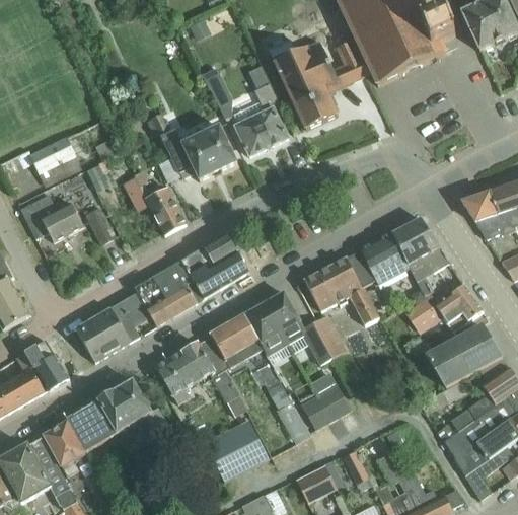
[(355,40),(352,41),(367,75),(371,74),(376,86),(446,53),(441,43),(454,37),(445,17),(432,23),(425,9),(428,8),(427,5),(424,7),(421,0),(336,0),(339,6),(337,8),(338,10),(341,9),(347,23),(345,24),(346,26),(348,25),(355,40)]
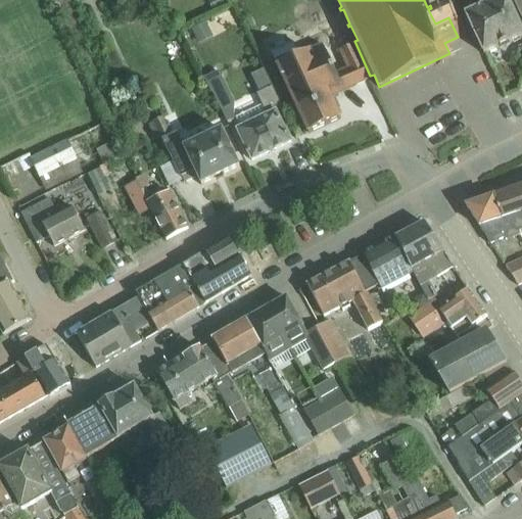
[(521,34),(521,33),(521,32),(507,0),(494,0),(475,9),(471,0),(463,4),(462,4),(461,5),(482,51),(484,51),(483,50),(497,44),(499,45),(507,41),(507,40),(521,33),(521,34)]
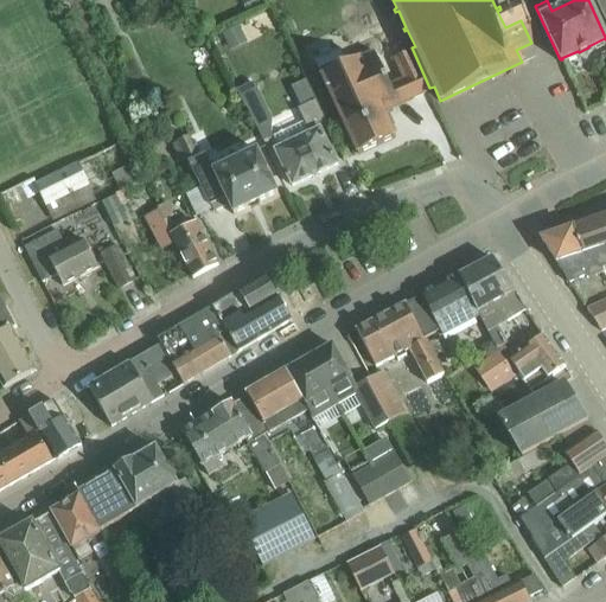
[(595,0),(605,21),(605,0),(595,0)]
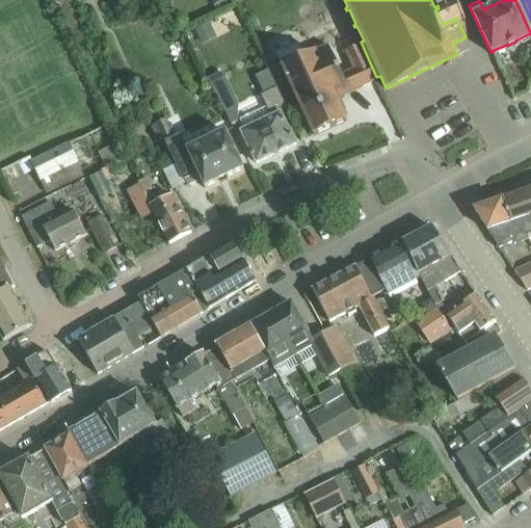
[(198,25),(205,37),(219,29),(212,18),(198,25)]
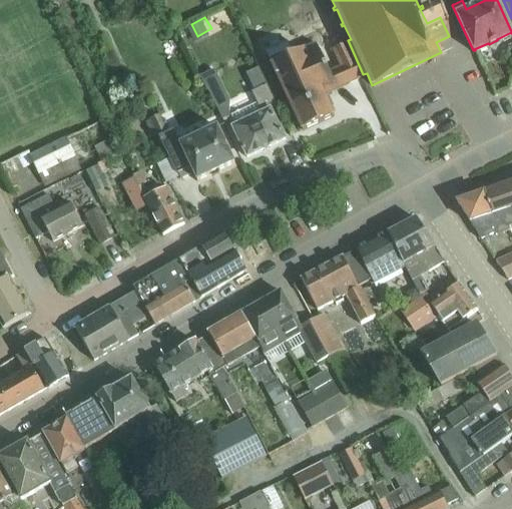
[(363,74),(348,40),(332,47),(341,64),(328,70),(316,42),(292,53),(287,41),(266,50),(302,128),(333,114),(323,92),(363,74)]
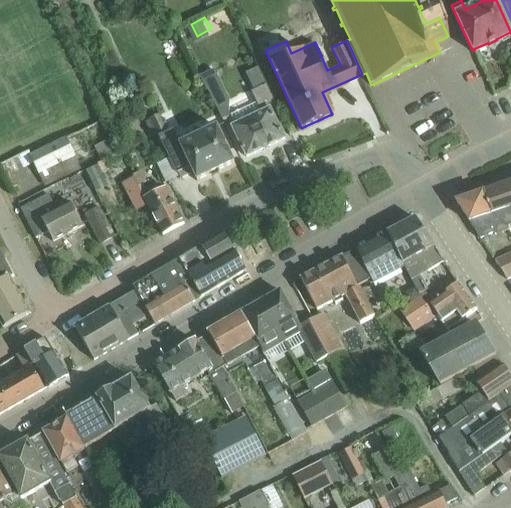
[(213,68),(199,74),(223,121),(226,120),(225,117),(227,116),(228,98),(213,68)]
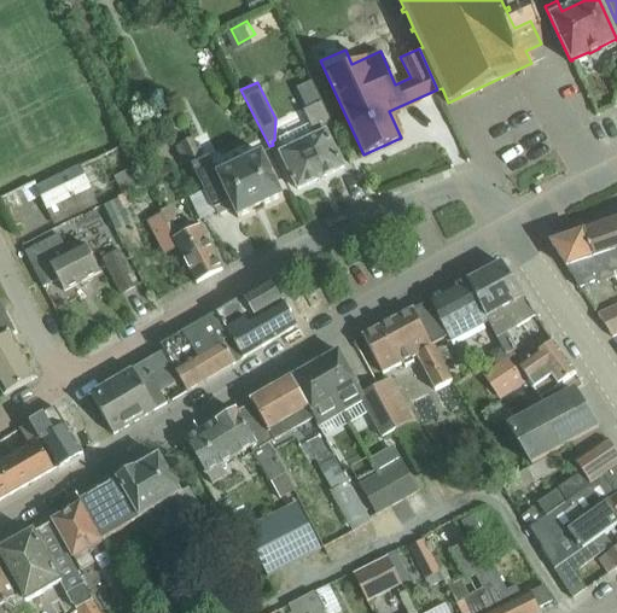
[(278,151),(296,187),(342,164),(325,129),(332,126),(322,106),(316,110),(314,104),(304,109),(316,133),(278,151)]
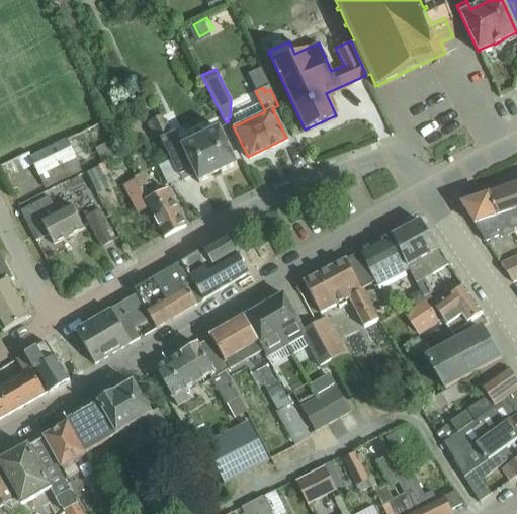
[(211,174),(236,163),(219,125),(181,144),(174,129),(168,133),(159,114),(151,118),(177,174),(179,173),(181,178),(193,173),(197,181),(211,175),(211,174)]
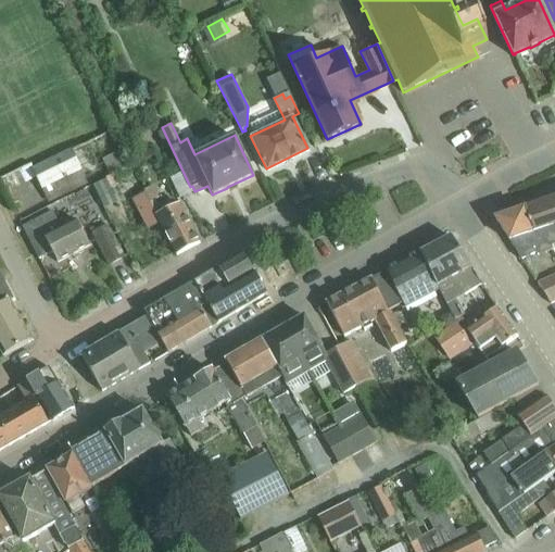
[(95,138),(100,149),(109,145),(103,134),(95,138)]
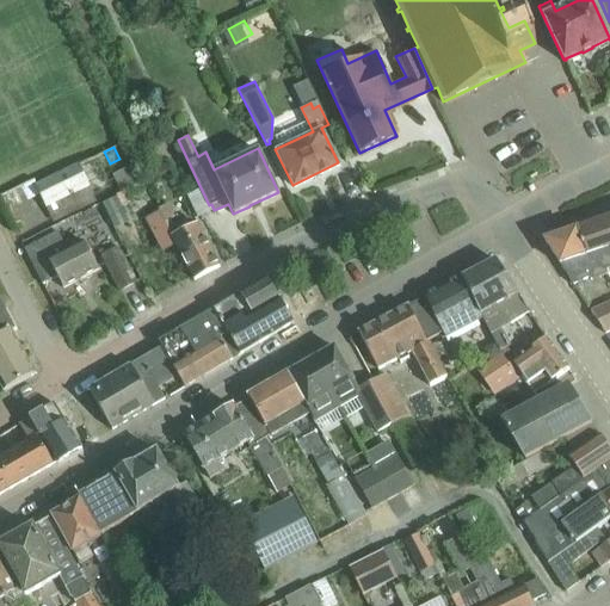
[(35,183),(53,221),(93,202),(93,203),(141,180),(133,162),(111,172),(103,152),(78,162),(35,183)]
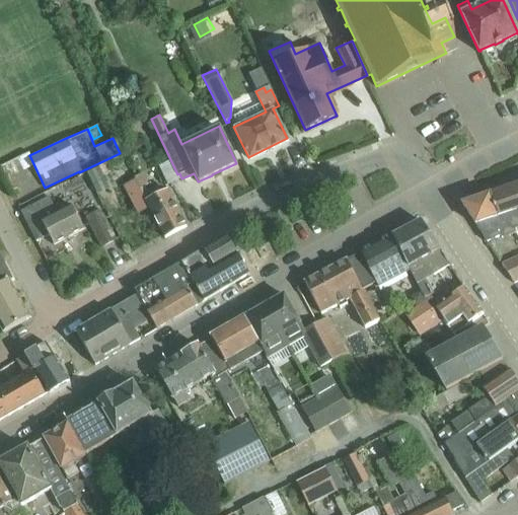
[(151,166),(133,175),(136,182),(138,187),(156,177),(151,166)]
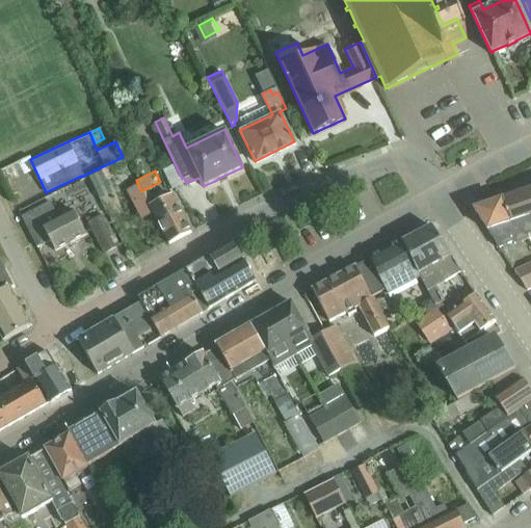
[(530,185),(501,196),(510,219),(515,218),(516,220),(519,226),(521,230),(525,232),(528,232),(529,235),(530,234),(530,185)]
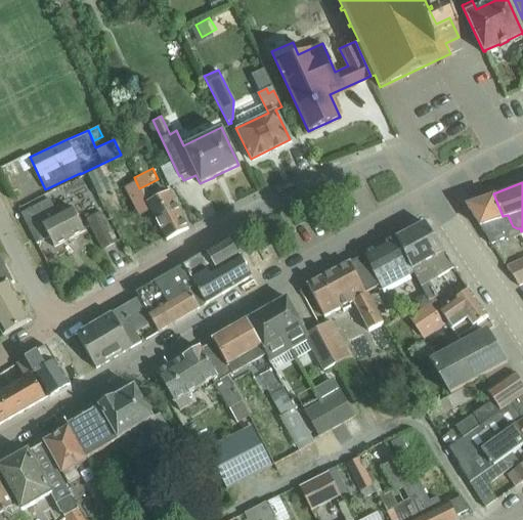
[(138,212),(149,207),(145,201),(139,188),(137,184),(127,190),(138,212)]
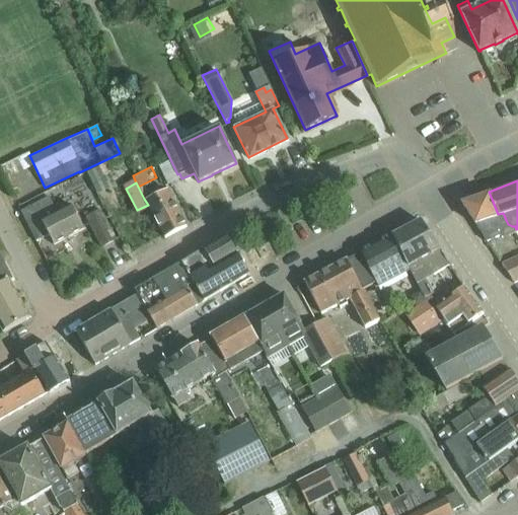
[(144,199),(148,205),(164,235),(186,224),(166,188),(144,199)]
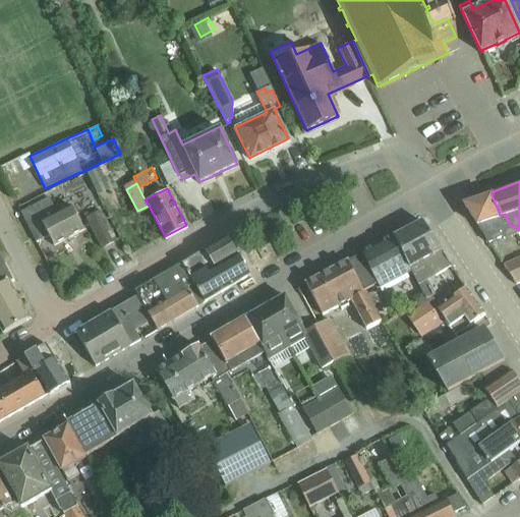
[(518,230),(517,227),(514,227),(510,225),(508,221),(506,216),(505,214),(500,215),(490,192),(463,203),(487,240),(501,234),(502,236),(518,230)]
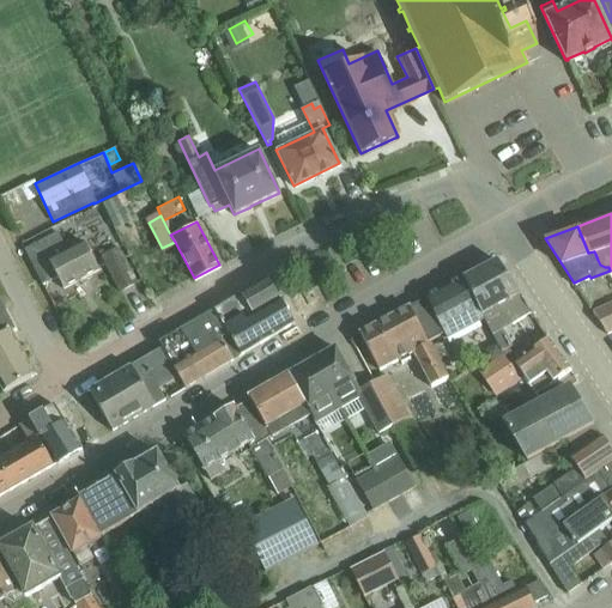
[(56,275),(62,286),(97,268),(83,241),(66,249),(56,230),(23,248),(42,283),(56,275)]
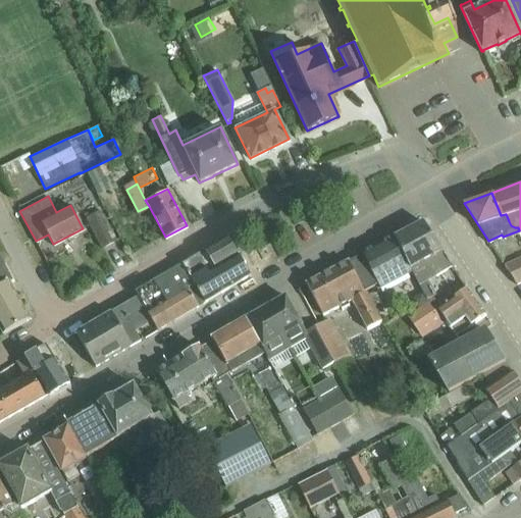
[(115,239),(100,208),(86,216),(101,246),(115,239)]
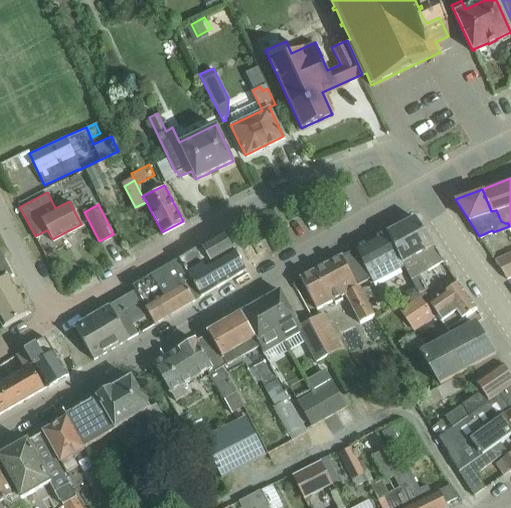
[(414,216),(386,231),(404,264),(411,278),(419,294),(420,293),(427,292),(425,289),(426,288),(419,273),(442,259),(414,216)]
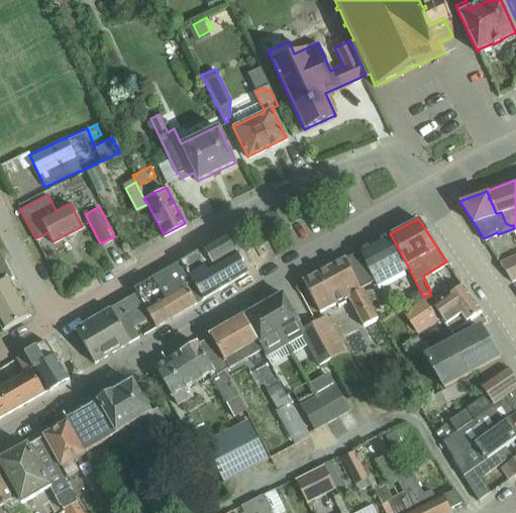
[(225,233),(180,260),(193,280),(203,297),(244,272),(245,267),(225,233)]
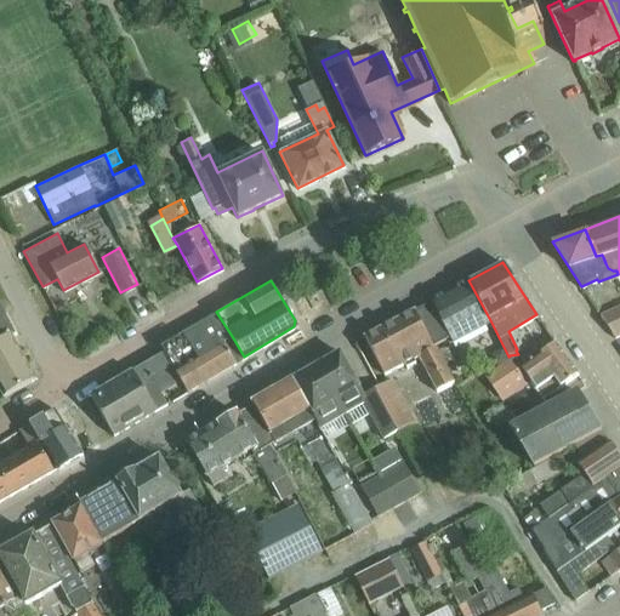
[(468,280),(414,309),(426,331),(428,330),(436,343),(449,336),(451,341),(490,320),(468,280)]
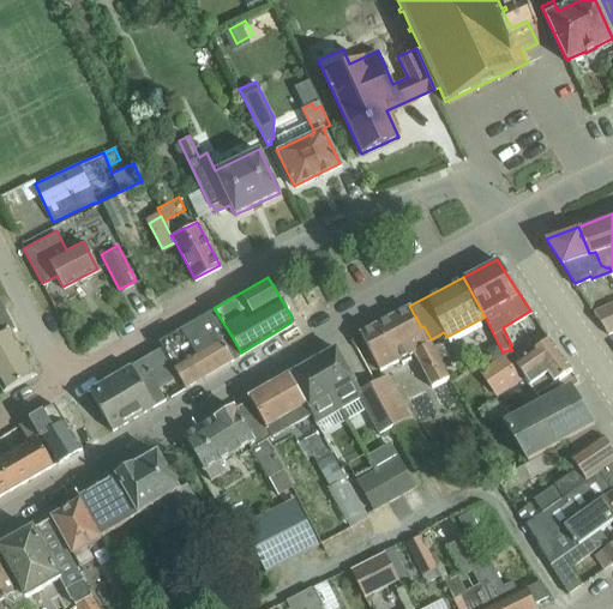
[(0,385),(2,390),(36,372),(11,329),(16,326),(0,297),(0,385)]
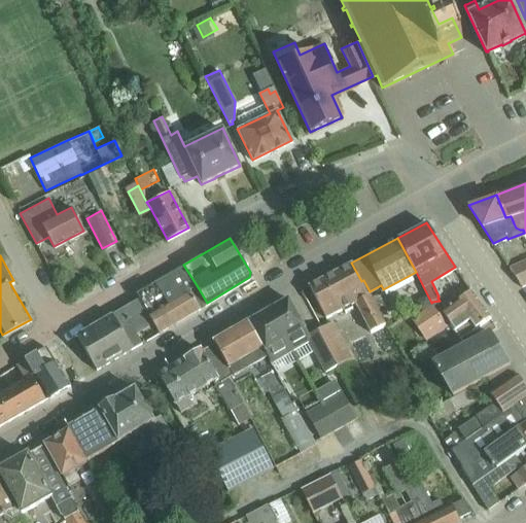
[(525,256),(509,266),(521,285),(525,282),(525,256)]
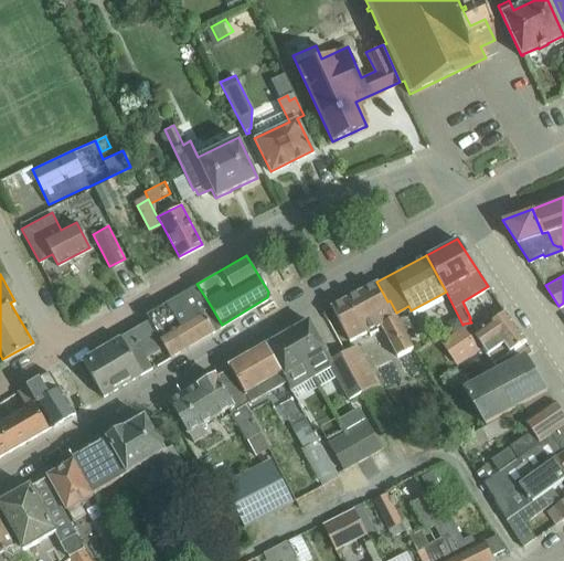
[(393,314),(396,313),(390,300),(387,302),(376,282),(331,304),(348,339),(380,324),(396,356),(412,348),(395,315),(394,316),(393,314)]
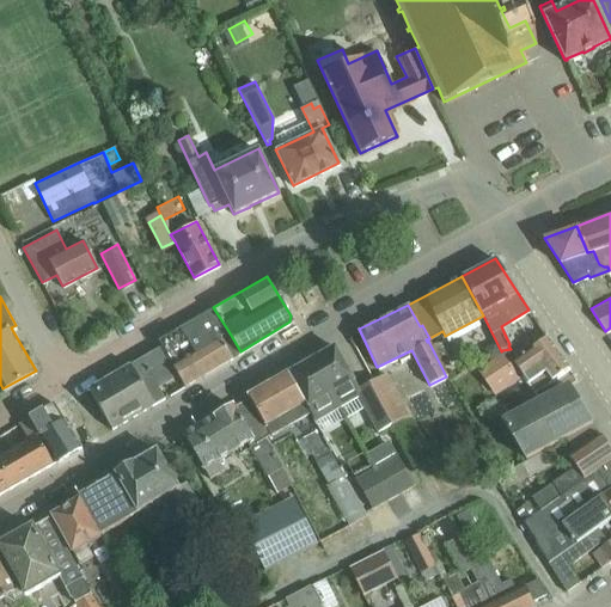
[(160,339),(164,344),(171,359),(173,363),(172,363),(179,374),(185,385),(233,356),(221,336),(228,331),(213,307),(160,339)]
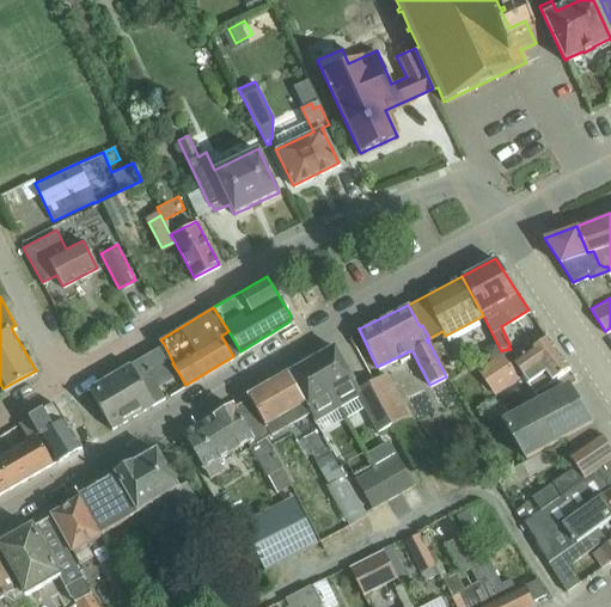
[(515,356),(511,349),(502,350),(501,351),(500,353),(478,368),(493,388),(507,379),(509,381),(524,372),(536,390),(572,366),(548,333),(515,356)]
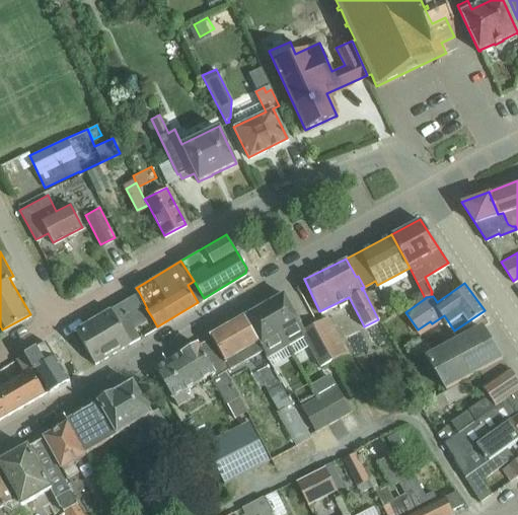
[(135,327),(152,317),(146,308),(147,308),(145,304),(139,292),(76,328),(95,362),(140,336),(135,327)]
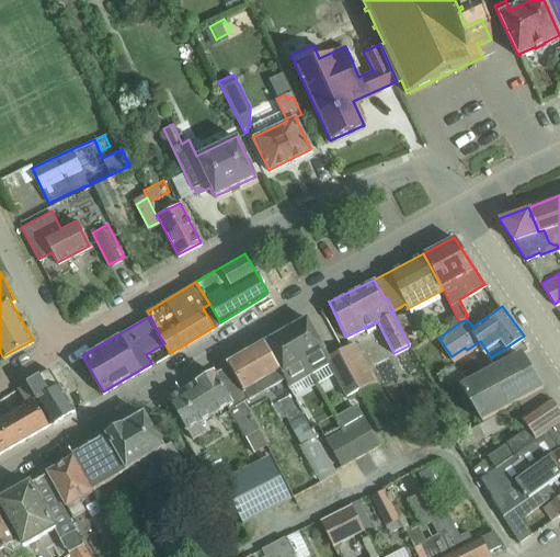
[(287,328),(285,329),(309,370),(310,370),(317,382),(334,373),(345,395),(356,389),(356,388),(363,385),(357,374),(342,348),(328,354),(307,319),(306,317),(287,328)]
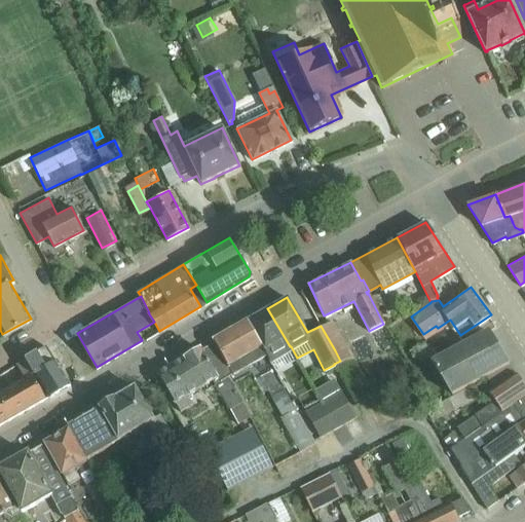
[(248,320),(266,353),(269,359),(290,346),(267,308),(248,320)]
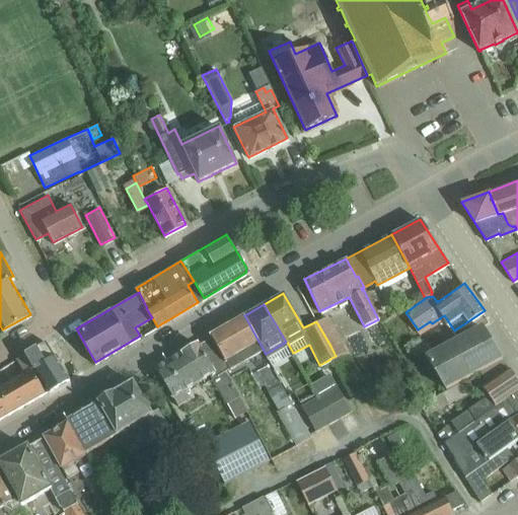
[(212,336),(199,344),(214,371),(215,370),(218,375),(225,370),(263,349),(244,315),(211,334),(212,336)]
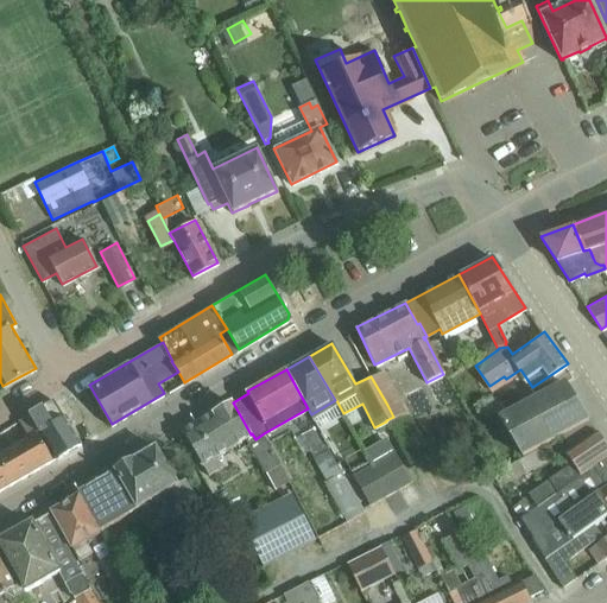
[(383,369),(371,376),(387,405),(393,417),(386,420),(386,421),(396,438),(411,467),(427,458),(402,413),(405,412),(396,393),(383,369)]
